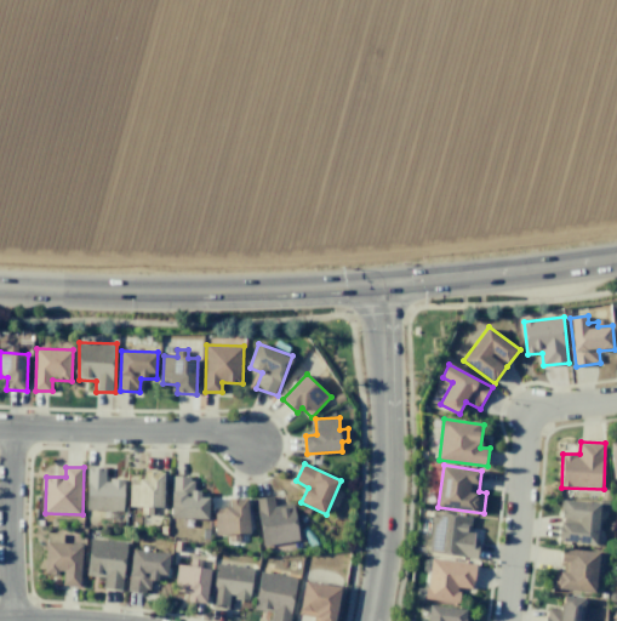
[(125,511),(126,479),(108,479),(108,467),(90,467),(89,510),(125,511)]
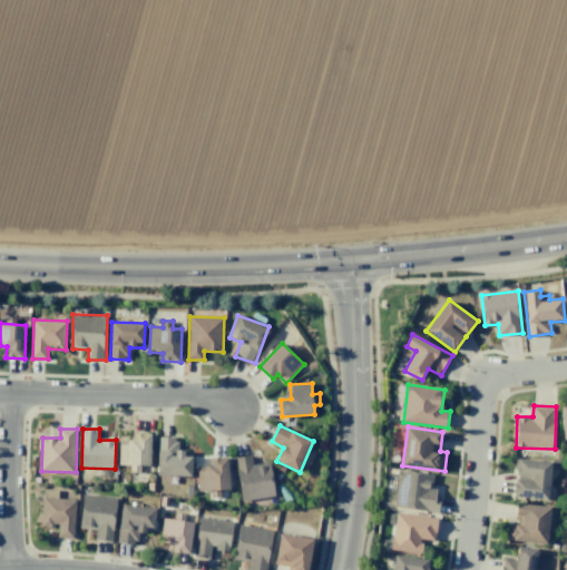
[(152,433),(135,433),(135,440),(120,440),(120,464),(150,465),(152,433)]
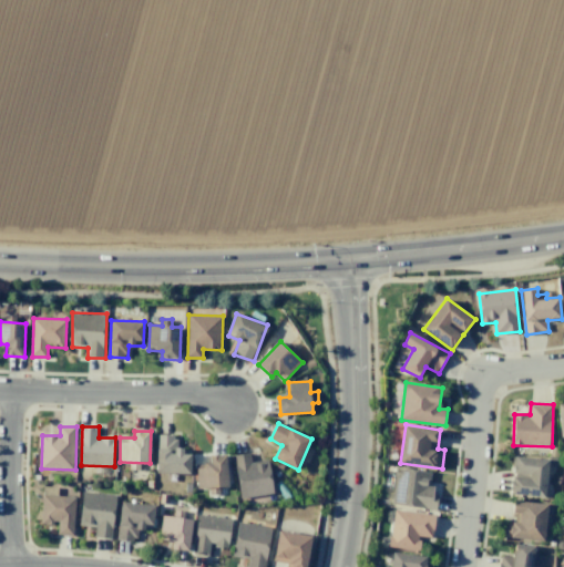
[(157,473),(192,474),(193,454),(184,454),(185,447),(177,447),(177,435),(159,434),(157,473)]
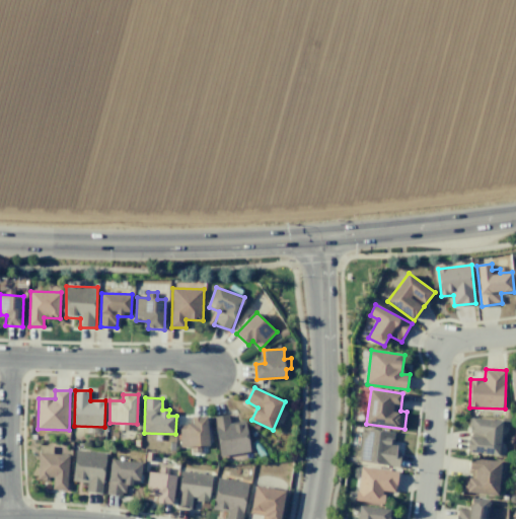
[(221,457),(251,451),(246,421),(231,423),(230,415),(214,417),(221,457)]
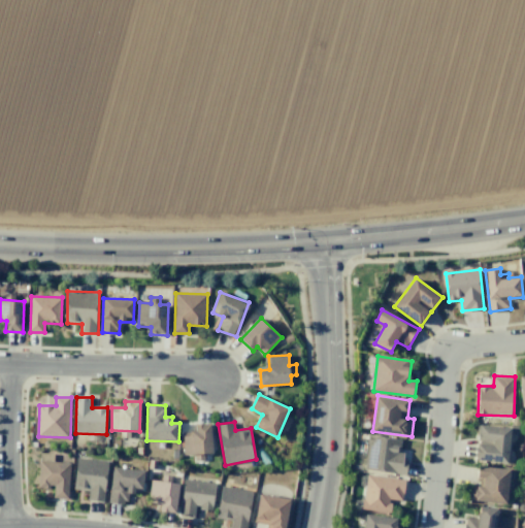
[(212,423),(196,424),(196,431),(184,432),(185,455),(196,454),(197,460),(206,460),(205,453),(214,453),(212,423)]
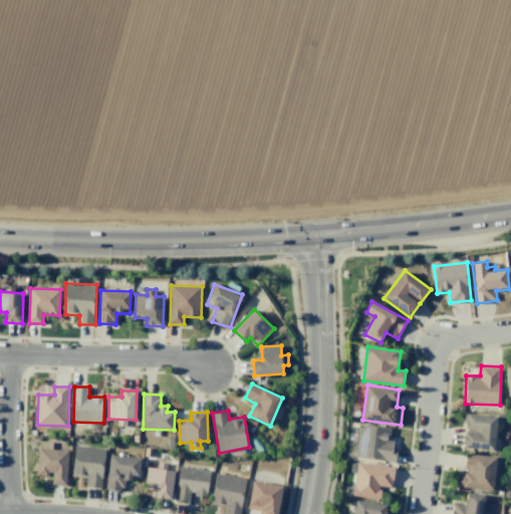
[(495,450),(497,416),(466,414),(465,431),(464,431),(464,449),(495,450)]
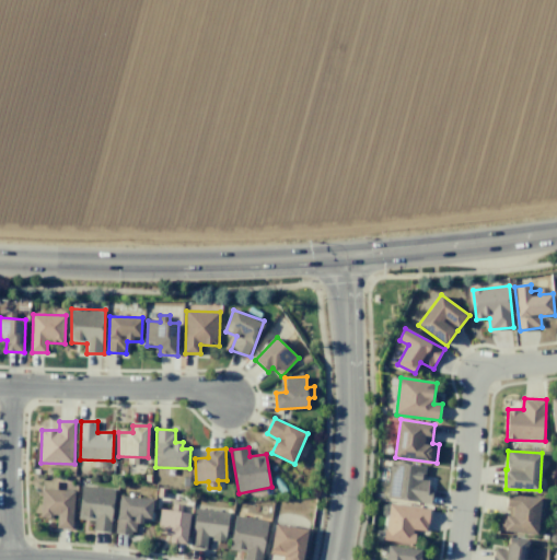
[(389,498),(432,503),(434,487),(426,487),(428,466),(392,462),(389,498)]
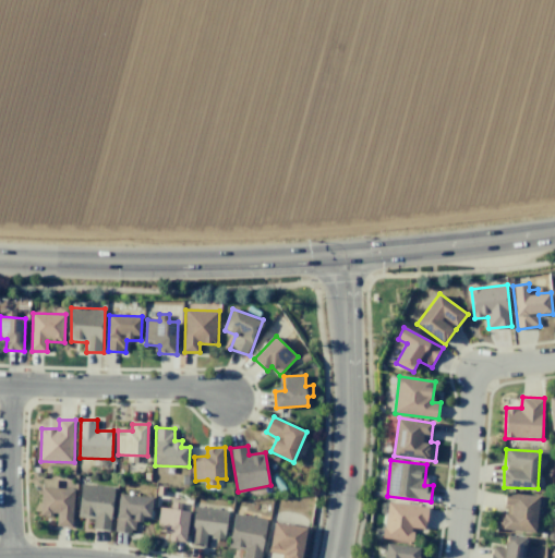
[(59,480),(44,478),(41,514),(58,516),(58,526),(74,526),(75,488),(58,488),(59,480)]
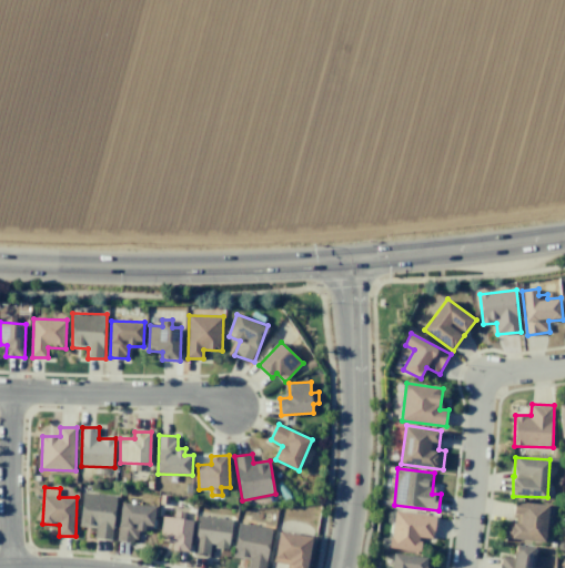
[(118,496),(86,492),(80,526),(97,528),(96,538),(112,539),(118,496)]
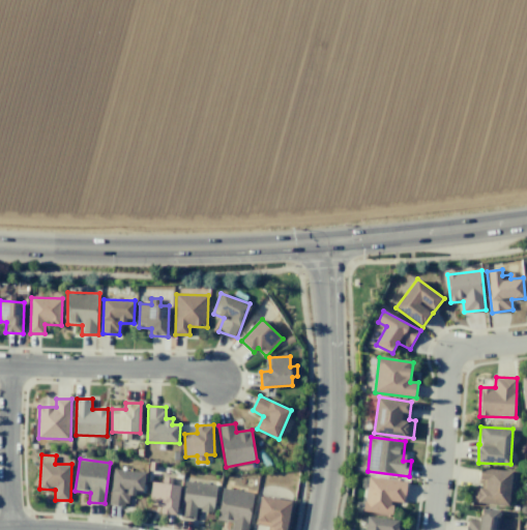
[(143,495),(146,472),(115,468),(110,504),(128,506),(129,494),(143,495)]
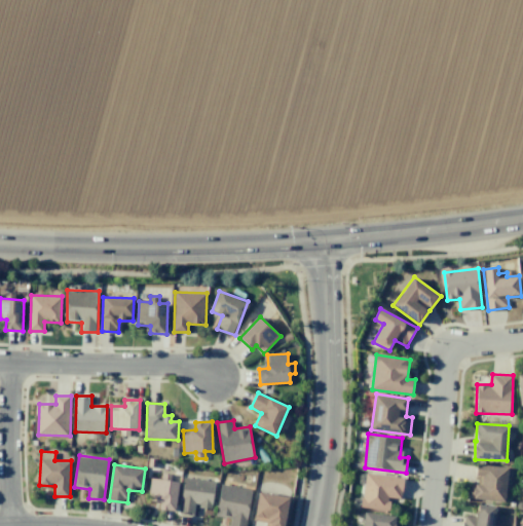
[(508,466),(477,465),(476,483),(470,483),(469,499),(507,501),(508,466)]
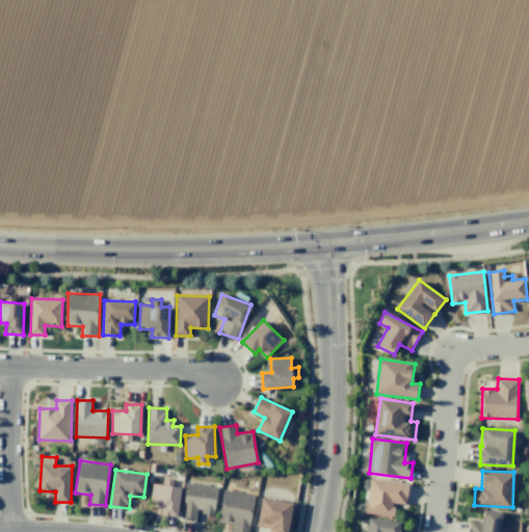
[(406,504),(410,483),(371,478),(367,513),(394,516),(395,503),(406,504)]
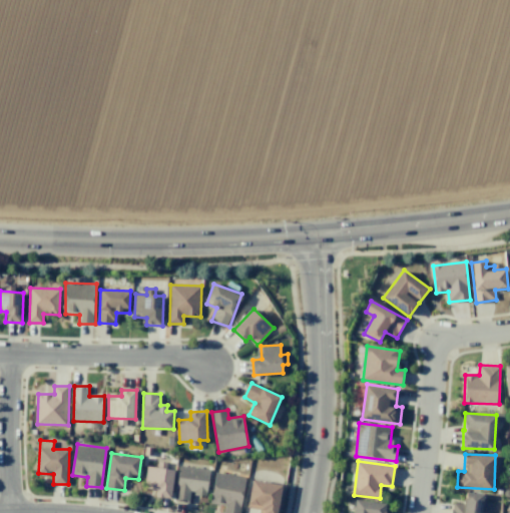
[(168,463),(159,462),(158,468),(147,466),(145,489),(157,490),(156,496),(171,498),(175,470),(167,469),(168,463)]
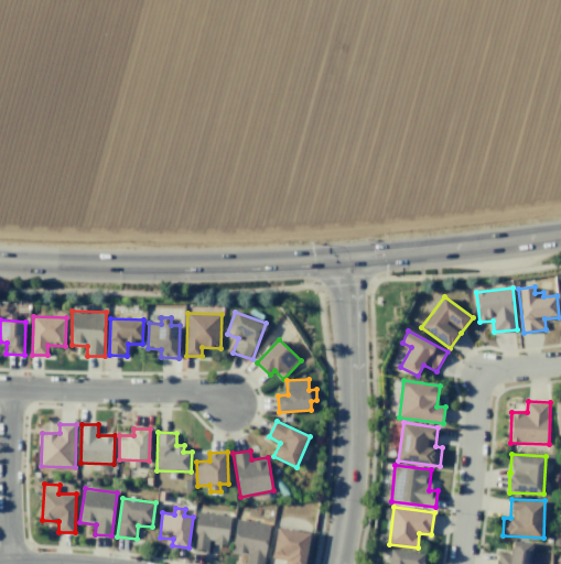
[(232,517),(198,512),(194,550),(212,552),(213,543),(228,545),(232,517)]
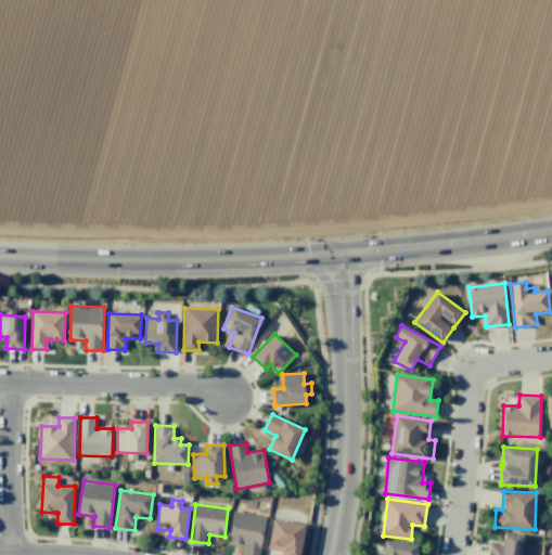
[(260,554),(267,516),(234,511),(229,544),(245,547),(243,554),(260,554)]
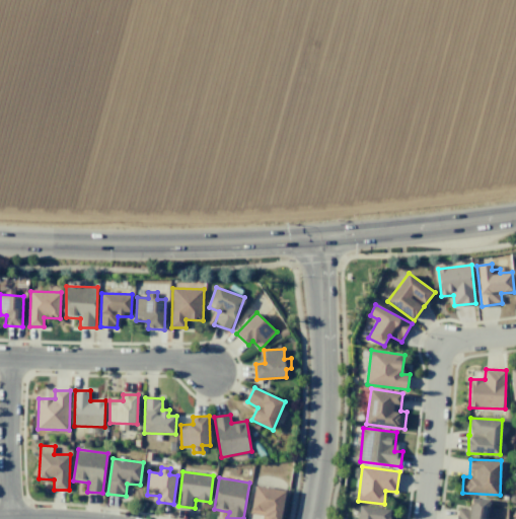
[(251,513),(264,516),(263,518),(281,518),(286,491),(255,486),(251,513)]
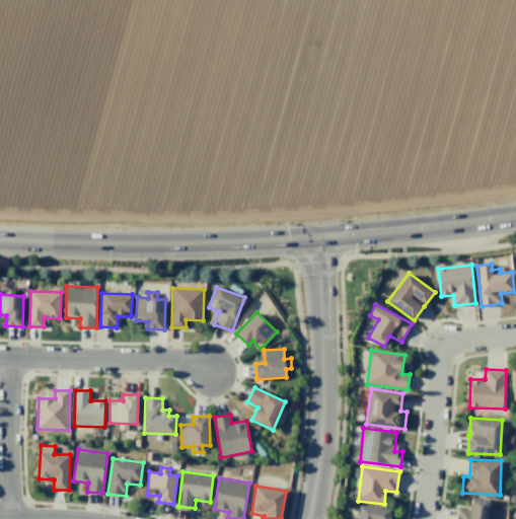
[(456,518),(488,518),(491,500),(472,498),(470,510),(458,508),(456,518)]
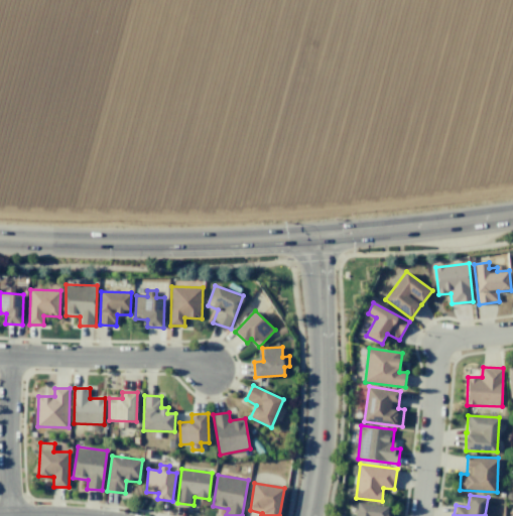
[(356,515),(388,515),(390,506),(358,503),(356,515)]
